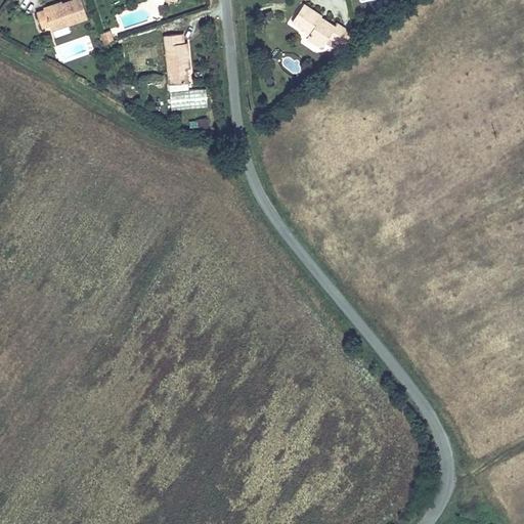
[(89,18),(82,0),(68,0),(63,2),(64,4),(48,9),(44,9),(36,11),(41,28),(50,25),(52,31),(89,18)]
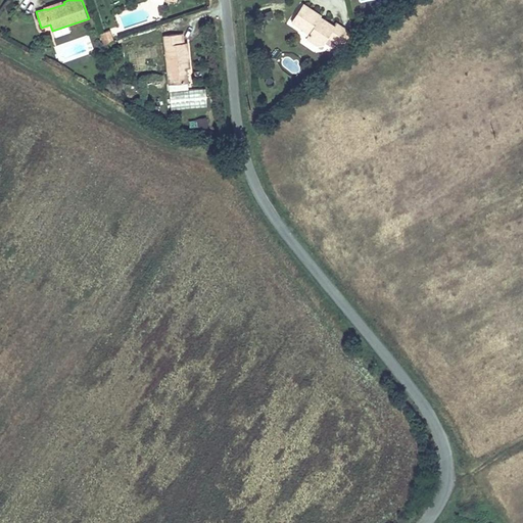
[(48,9),(64,4),(63,2),(62,0),(43,6),(44,9),(48,9)]
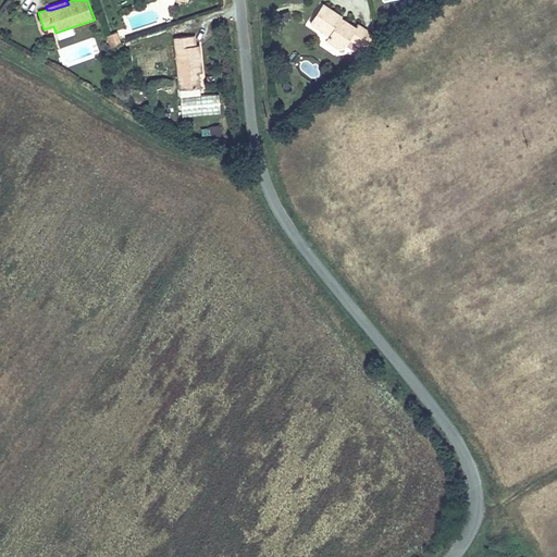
[(357,26),(343,17),(344,15),(321,1),(305,26),(322,37),(326,42),(339,50),(346,47),(363,45),(370,46),(376,34),(359,23),(357,26)]
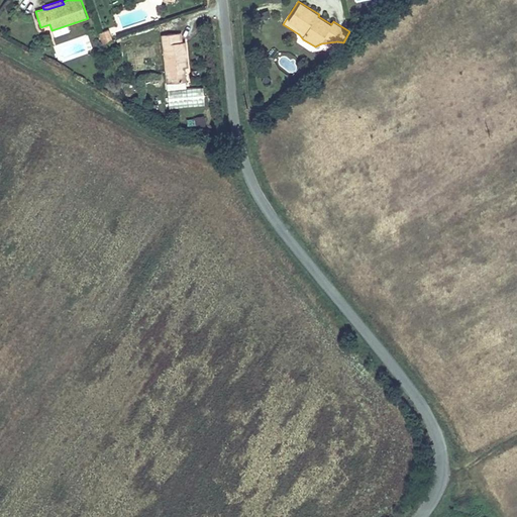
[(113,39),(109,29),(99,33),(102,43),(113,39)]
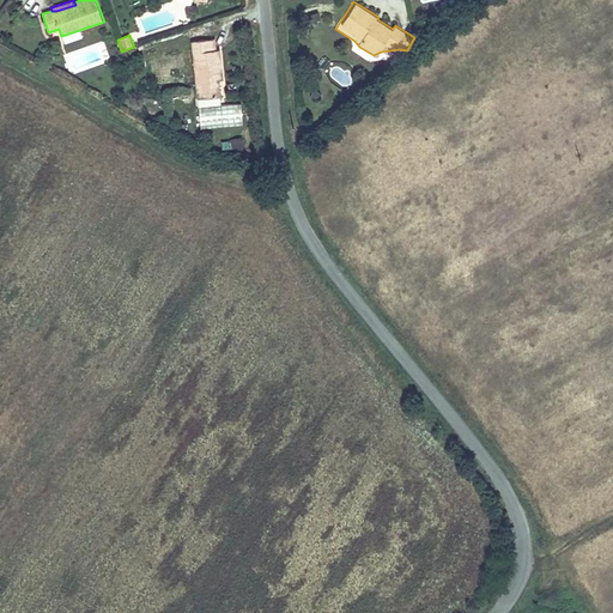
[(224,80),(223,49),(217,49),(217,40),(192,41),(195,84),(206,83),(208,95),(222,93),(220,80),(224,80)]
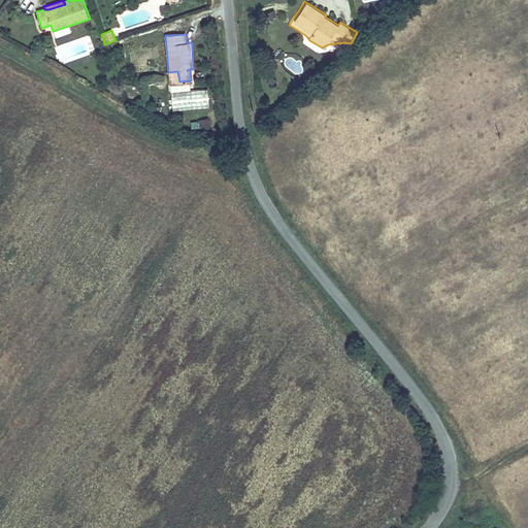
[(179,81),(177,71),(168,72),(169,83),(179,81)]
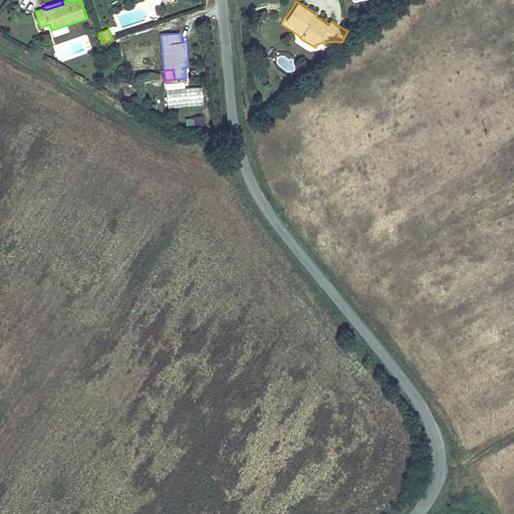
All buildings are outlined.
